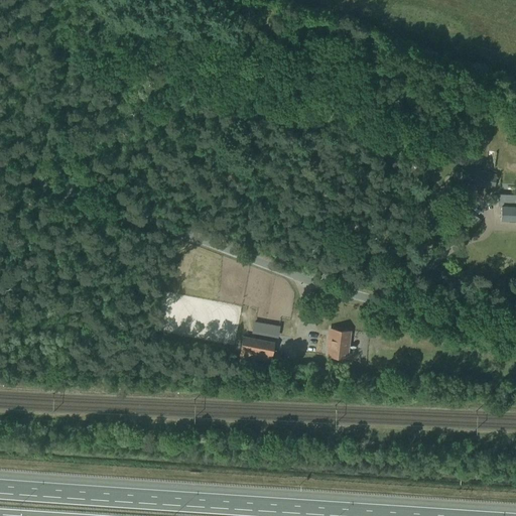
[(282,41),(289,38),(283,23),(275,26),(277,30),(273,31),(277,41),(282,39),(282,41)]
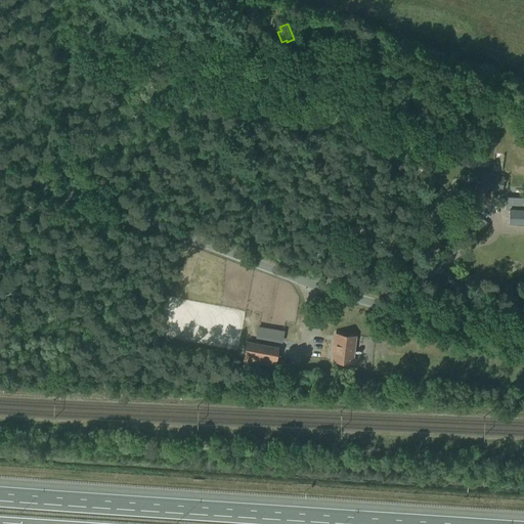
[(473,129),(480,124),(476,118),(469,123),(473,129)]
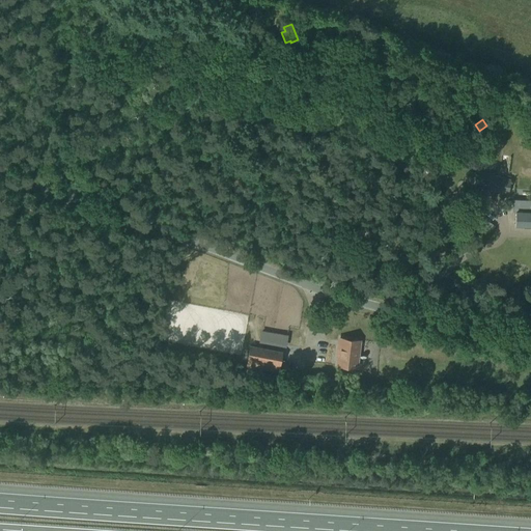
[(508,193),(511,172),(500,170),(499,175),(488,173),(485,190),(508,193)]
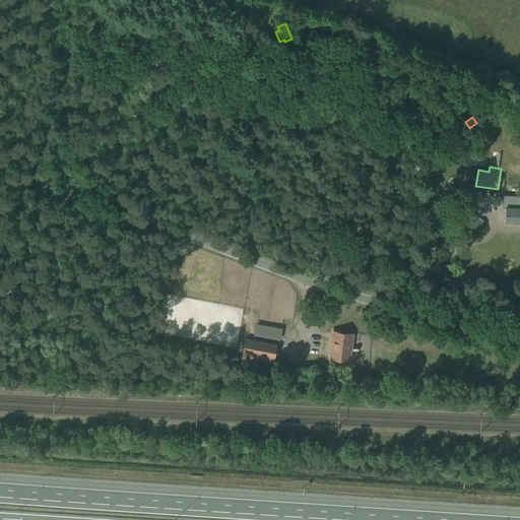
[(519,209),(519,207),(519,206),(519,196),(502,196),(502,205),(505,205),(504,223),(519,223),(519,209)]
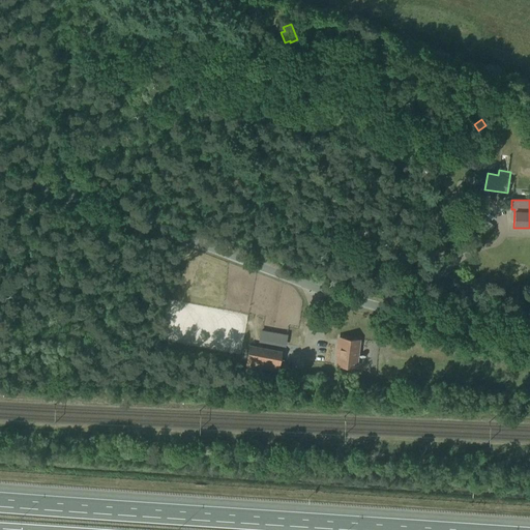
[(494,225),(476,212),(468,224),(487,236),(494,225)]
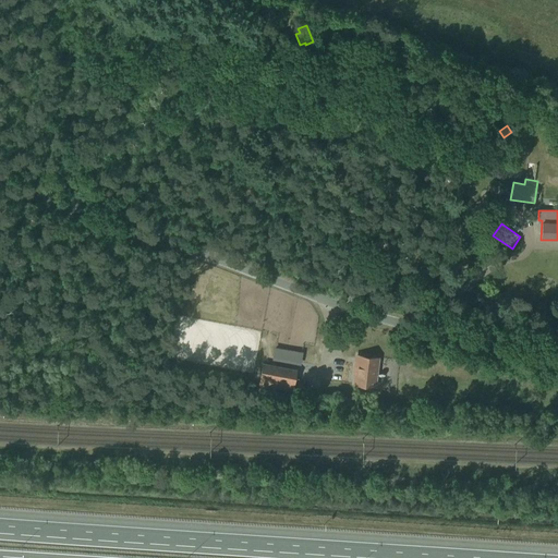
[(275,348),(273,360),(301,365),(303,352),(275,348)]
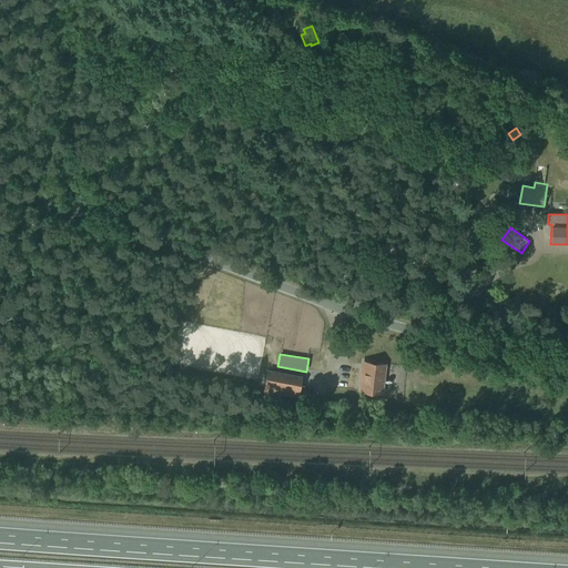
[(385,364),(365,362),(362,392),(382,394),(385,364)]
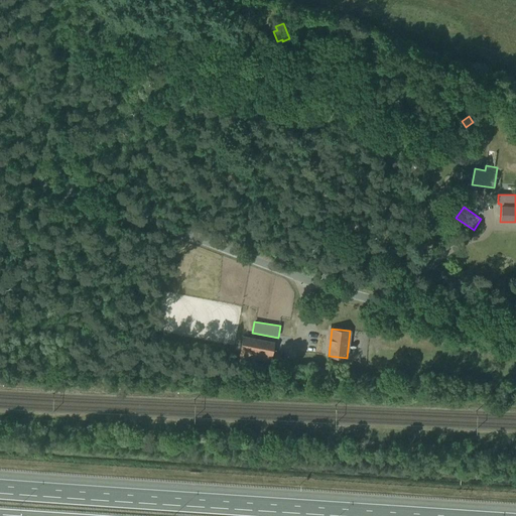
[(270,361),(272,349),(242,343),(240,355),(270,361)]
